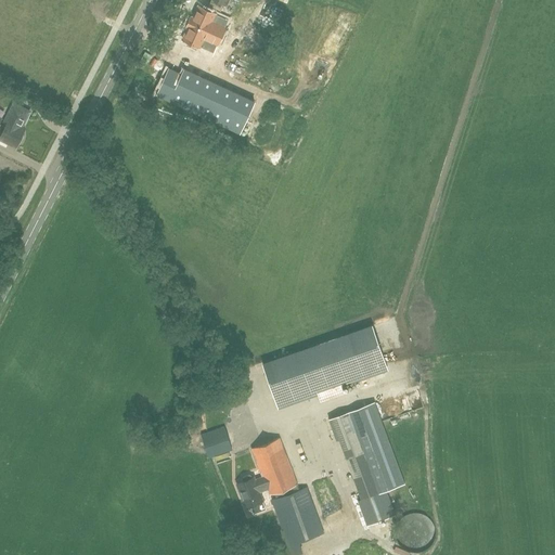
[(216,12),(208,9),(198,4),(193,15),(191,15),(186,24),(189,25),(183,37),(190,40),(195,42),(201,46),(202,44),(203,46),(207,38),(217,42),(218,43),(227,26),(226,25),(213,20),(216,12)]
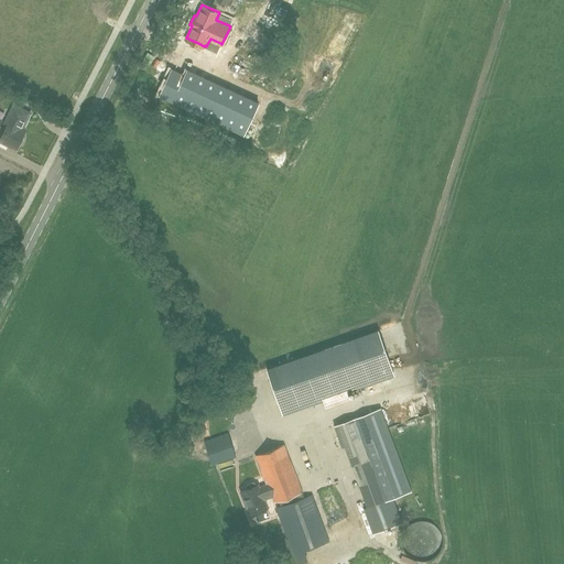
[(264,51),(253,45),(251,52),(262,57),(264,51)]
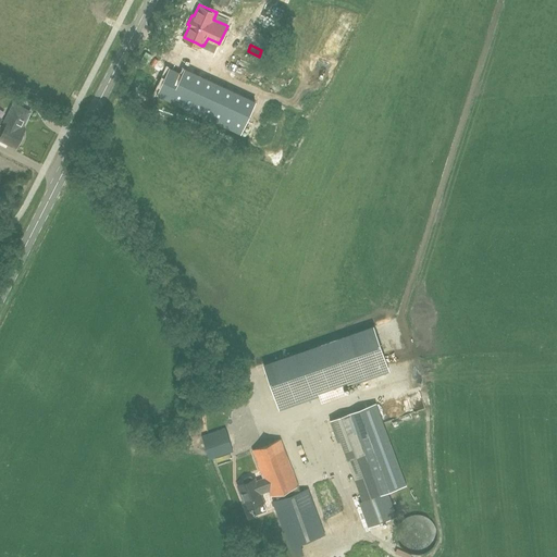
[(170,69),(157,95),(239,134),(250,111),(200,88),(205,78),(185,70),(183,75),(170,69)]
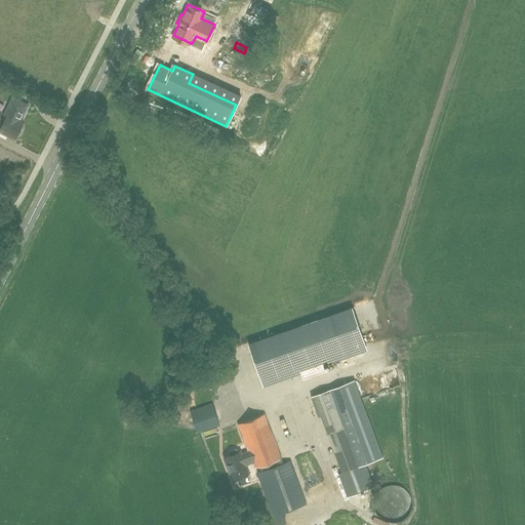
[(0,128),(1,129),(0,130),(15,138),(16,136),(17,136),(19,135),(22,131),(22,129),(21,128),(24,121),(21,120),(28,106),(12,97),(3,117),(6,118),(4,121),(0,118),(0,115),(1,113),(0,112),(0,128)]
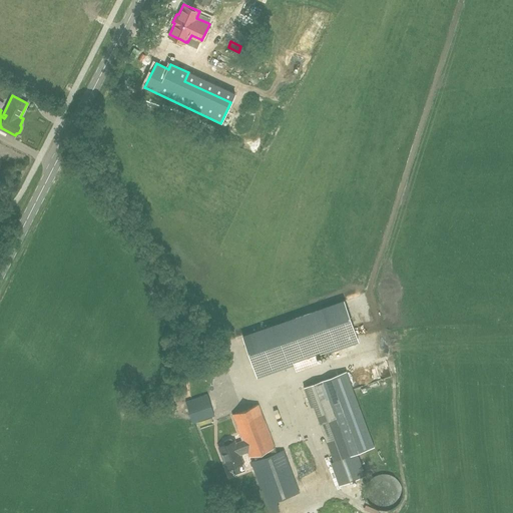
[(243,337),(257,375),(294,363),(297,371),(318,364),(315,356),(358,341),(345,302),(243,337)]
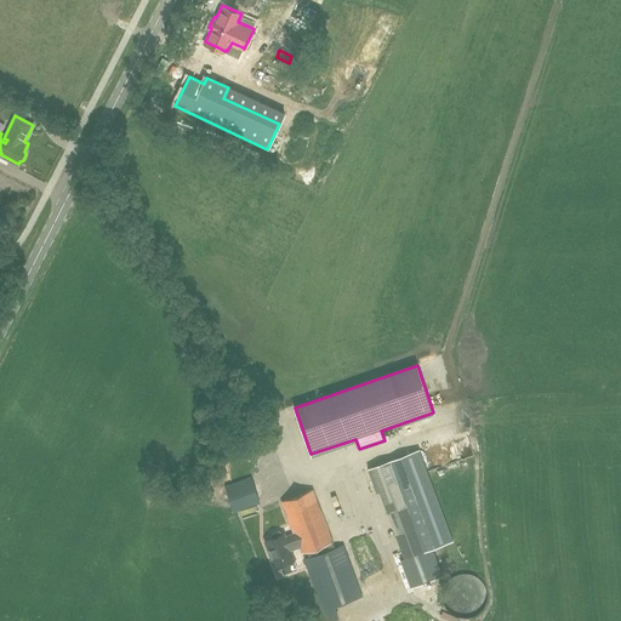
[(420,516),(399,459),(371,468),(392,527),(420,516)]
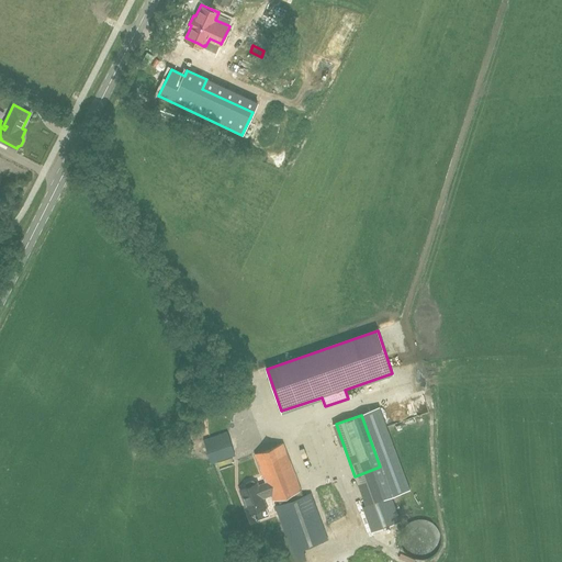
[(221,461),(235,457),(227,431),(203,440),(211,464),(215,463),(216,468),(222,465),(221,461)]
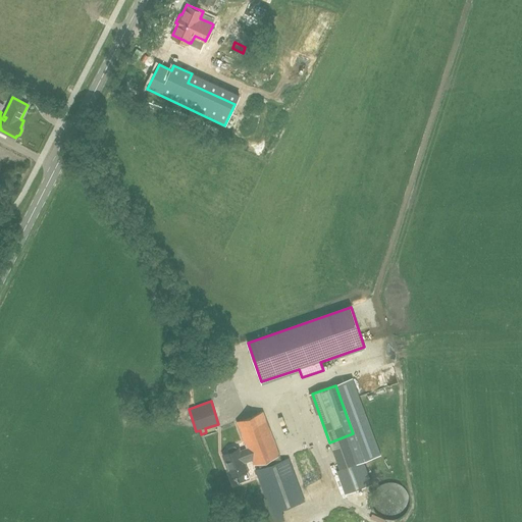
[(279,456),(266,423),(262,412),(237,421),(247,450),(240,452),(239,449),(222,456),(230,478),(236,476),(238,483),(250,479),(247,472),(243,460),(250,458),(254,465),(258,464),(259,468),(255,470),(270,513),(273,521),(275,521),(285,518),(282,509),(303,502),(286,459),(281,461),(279,456)]
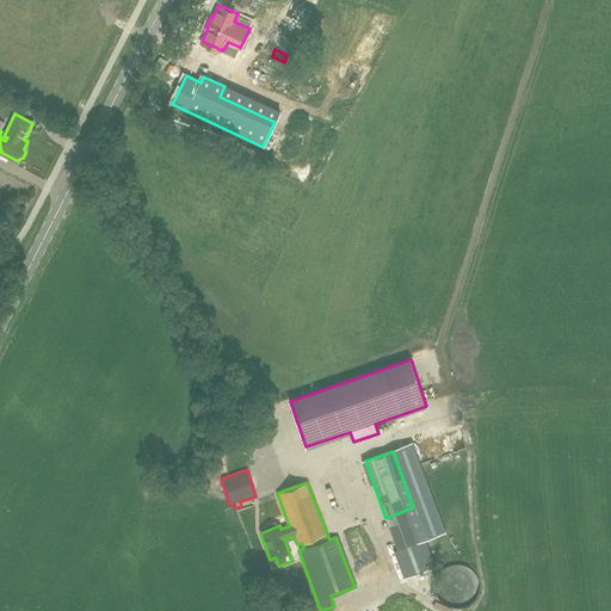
[(425,539),(399,550),(394,551),(405,578),(434,566),(425,539)]
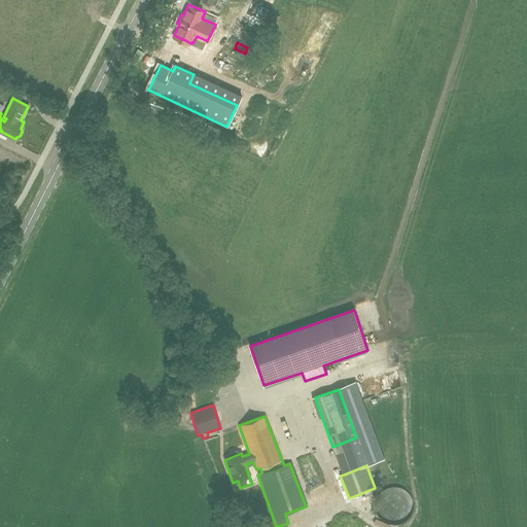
[(415,508),(416,505),(416,502),(415,499),(414,496),(413,493),(411,491),(408,489),(406,487),(402,486),(399,485),(396,485),(393,485),(390,486),(387,487),(385,489),(382,491),(380,493),(379,496),(378,499),(377,502),(377,505),(378,508),(379,512),(380,515),(382,517),(385,519),(387,521),(390,522),(393,523),(396,523),(399,523),(402,522),(406,521),(408,519),(411,517),(413,515),(414,512),(415,508)]
